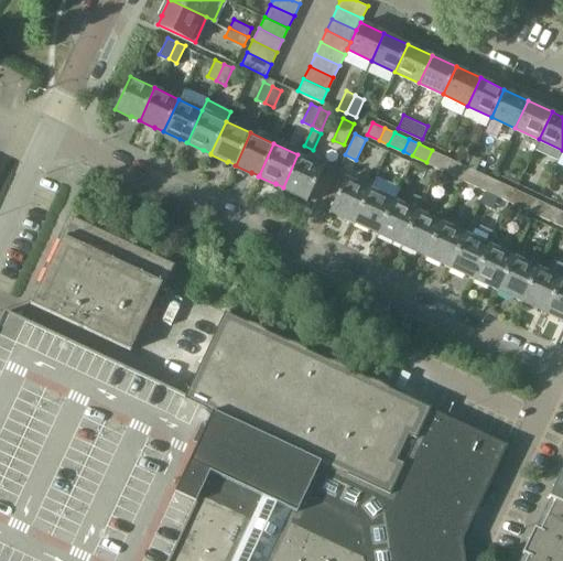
[(436,166),(443,154),(432,150),(426,162),(436,166)]
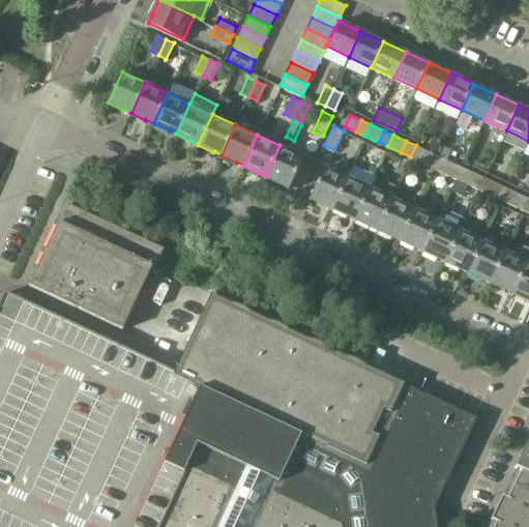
[(266,176),(265,176),(289,186),(303,156),(280,145),(266,176)]
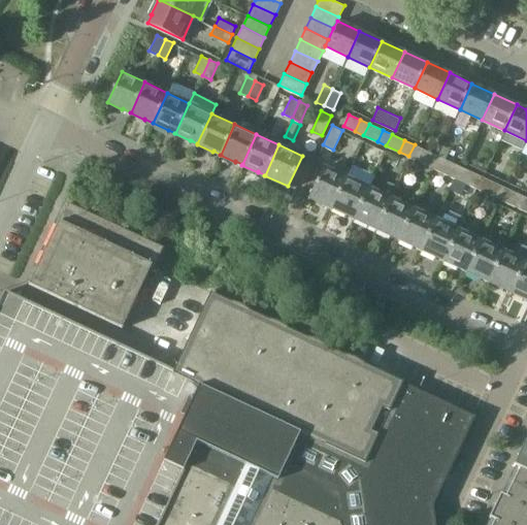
[(422,162),(427,151),(415,144),(408,156),(422,162)]
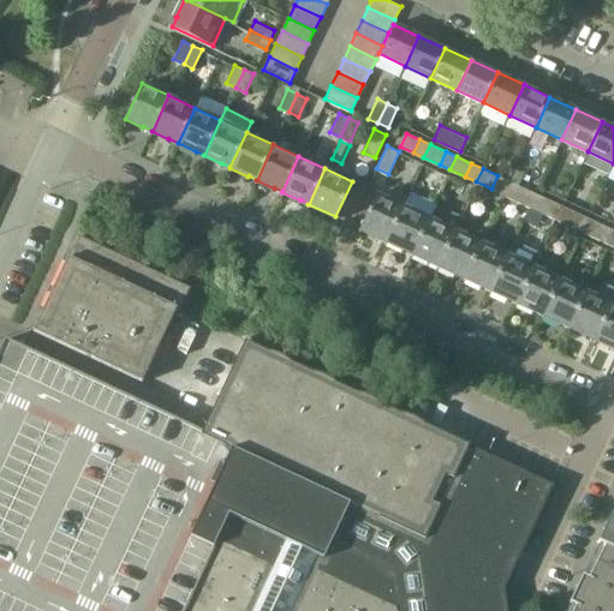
[(504,195),(510,181),(498,175),(492,189),(504,195)]
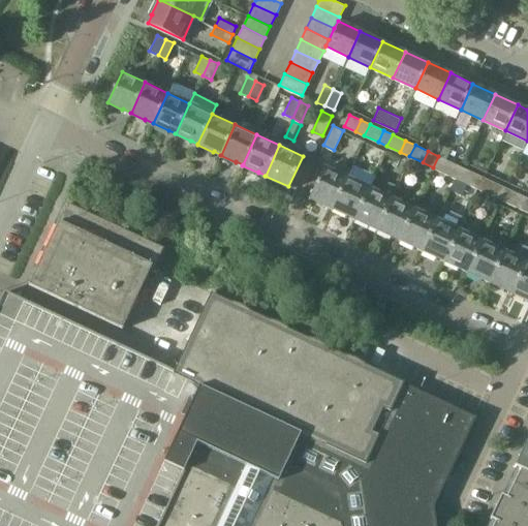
[(445,173),(451,161),(438,156),(433,167),(445,173)]
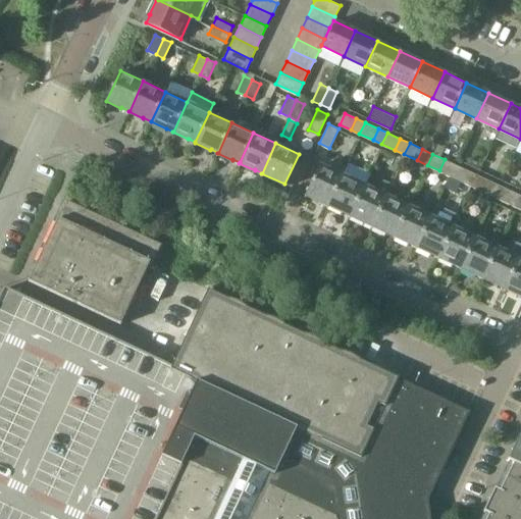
[(469,156),(466,162),(480,168),(482,163),(469,156)]
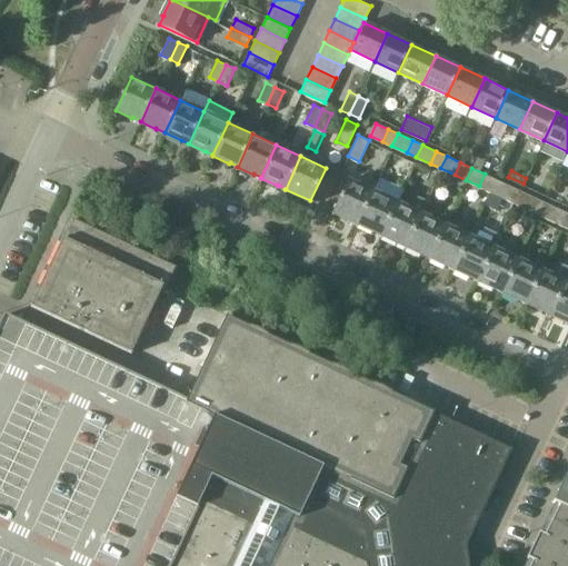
[(489,190),(495,178),(485,174),(479,186),(489,190)]
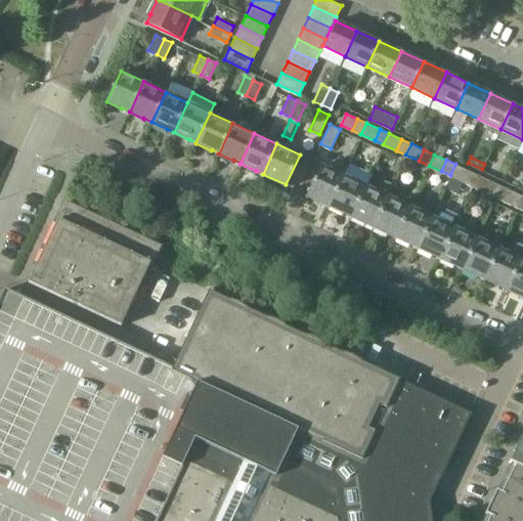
[(328,204),(342,174),(320,163),(306,194),(321,202),(321,201),(328,204)]
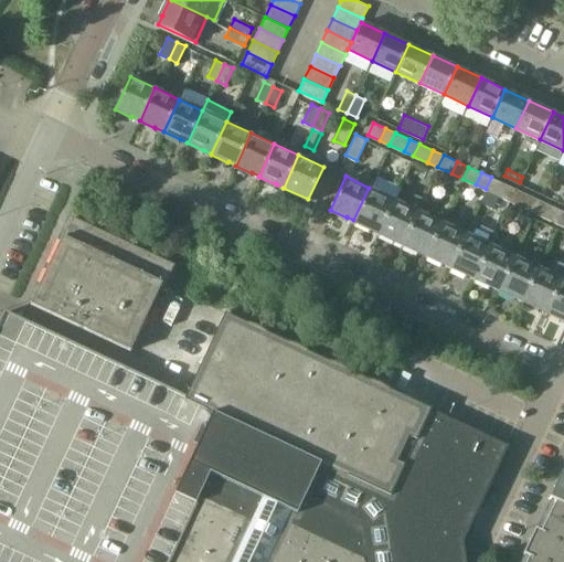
[(500,195),(506,184),(491,177),(486,189),(500,195)]
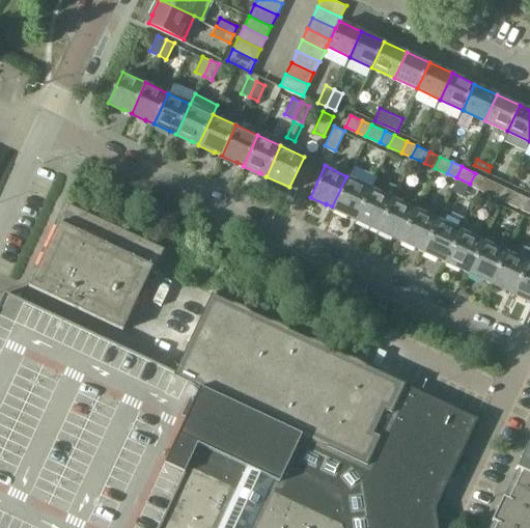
[(479,189),(484,177),(475,173),(470,184),(479,189)]
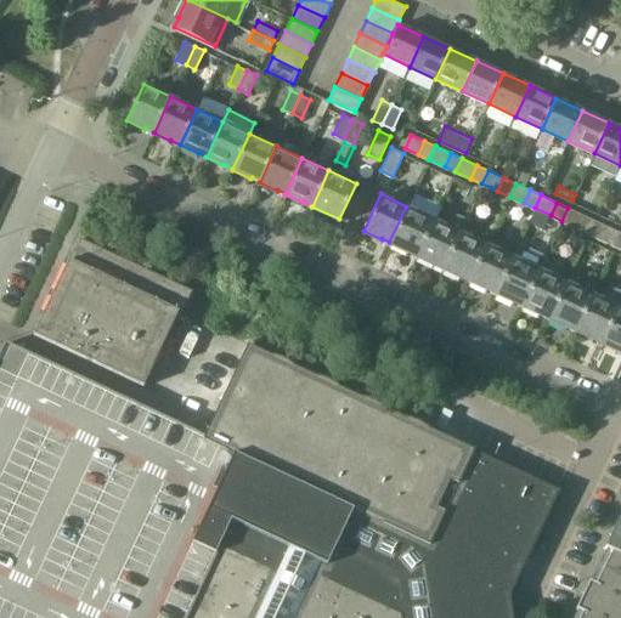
[(416,255),(433,219),(406,207),(389,242),(389,243),(408,251),(416,255)]
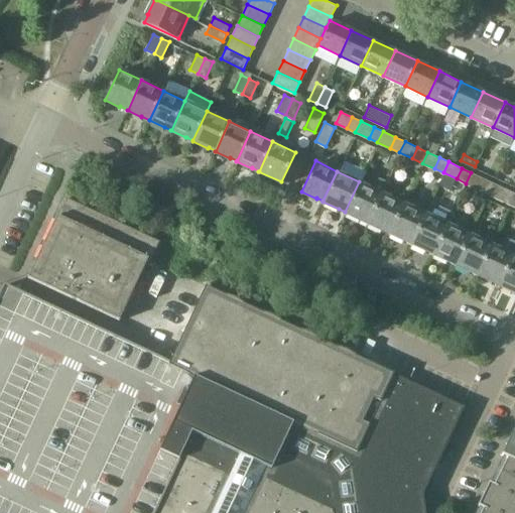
[(479,189),(484,178),(471,172),(466,183),(479,189)]
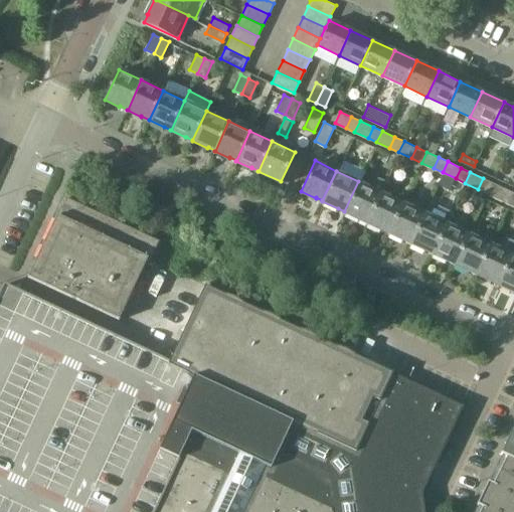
[(365,221),(379,191),(384,180),(376,176),(371,187),(358,181),(344,211),(359,218),(365,221)]
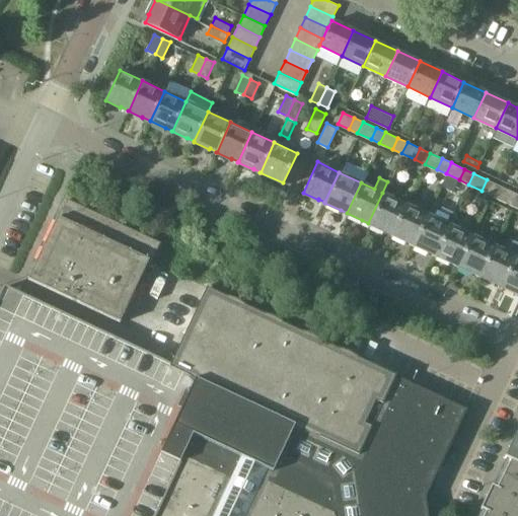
[(491,195),(496,183),(487,179),(482,191),(491,195)]
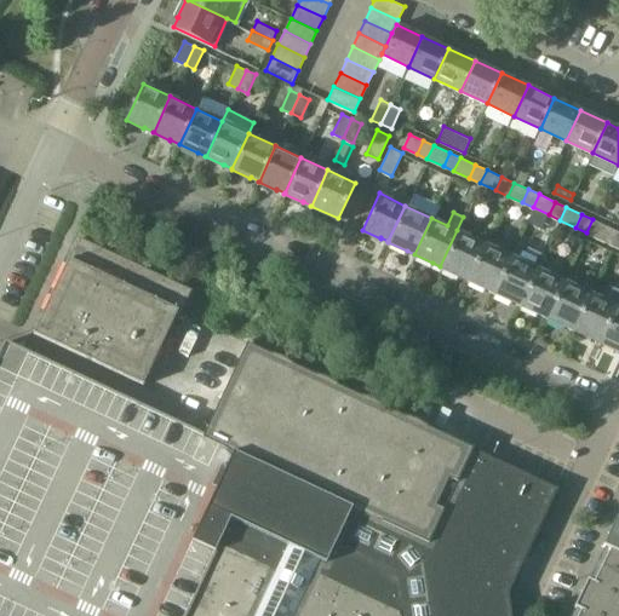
[(601,240),(607,226),(592,219),(586,232),(601,240)]
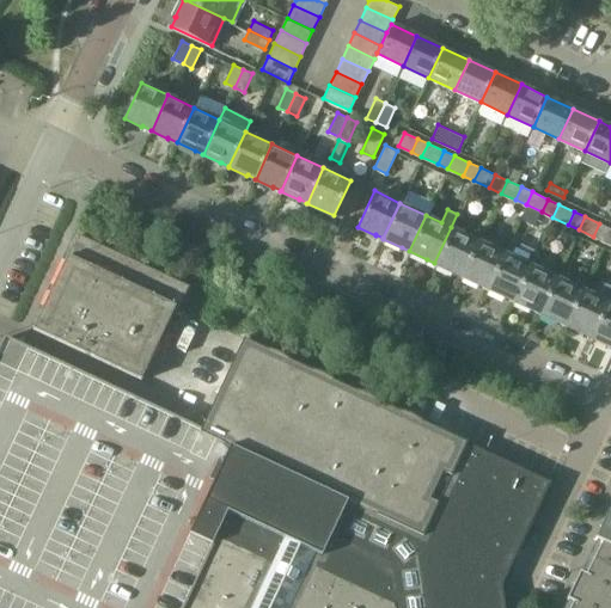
[(605,241),(610,231),(610,228),(599,223),(593,237),(605,241)]
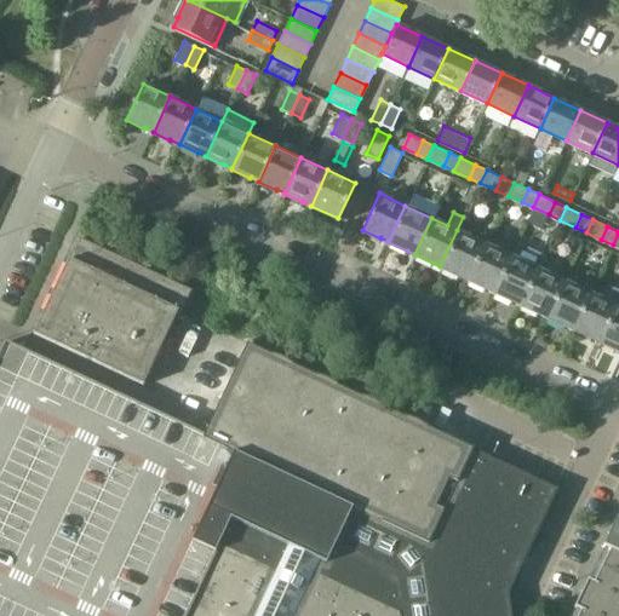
[(468,278),(485,242),(457,230),(440,266),(459,276),(459,275),(468,278)]
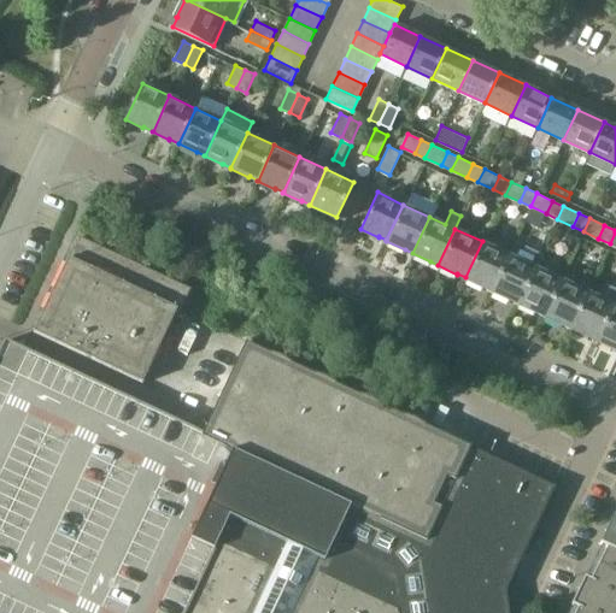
[(77,240),(74,237),(59,270),(63,271),(58,282),(54,280),(45,301),(47,302),(34,331),(142,382),(156,353),(159,355),(189,292),(186,290),(186,289),(182,287),(183,284),(168,277),(166,280),(162,277),(163,275),(136,263),(134,265),(129,263),(130,260),(105,247),(104,251),(98,248),(99,246),(83,237),(82,241),(77,239),(77,240)]
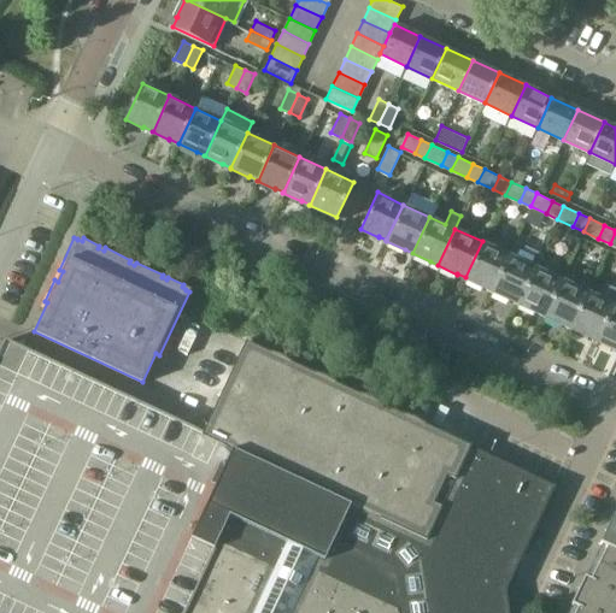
[(517,302),(534,266),(540,253),(515,240),(508,253),(491,289),(491,290),(510,299),(517,302)]
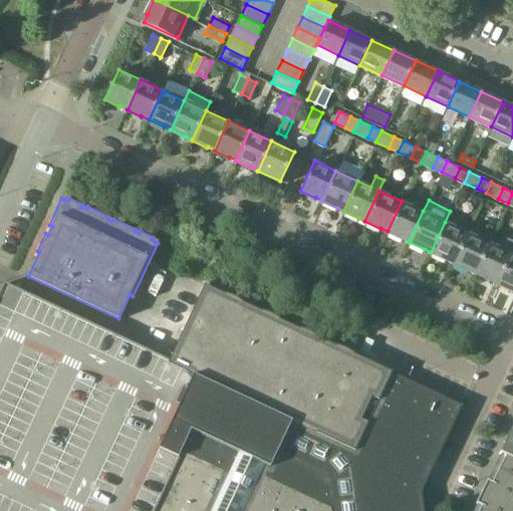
[(409,241),(423,211),(402,201),(388,231),(388,232),(403,239),(403,238),(409,241)]
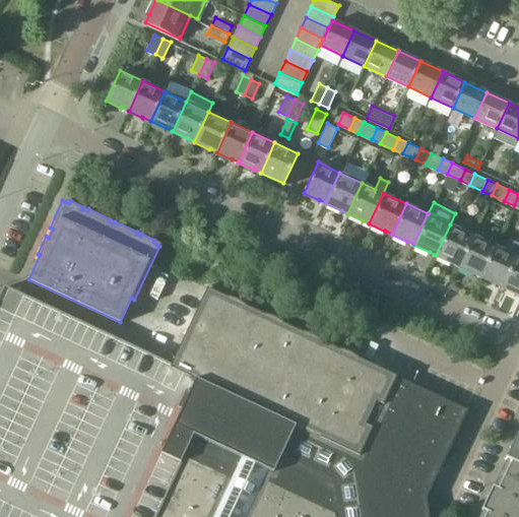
[(458,265),(472,235),(450,224),(436,255),(451,262),(458,265)]
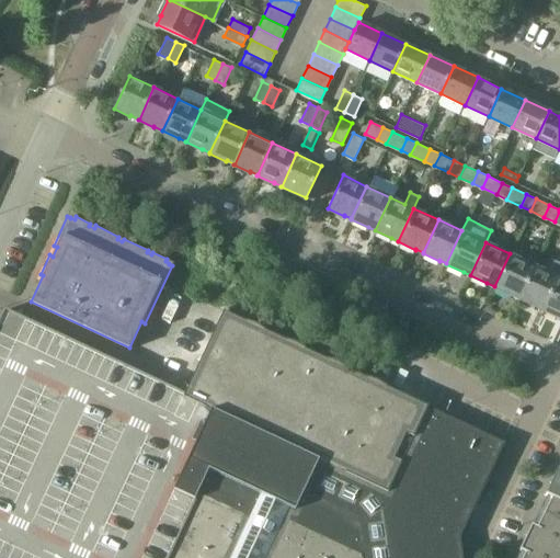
[(518,297),(534,264),(510,253),(494,286),(494,287),(511,294),(518,297)]
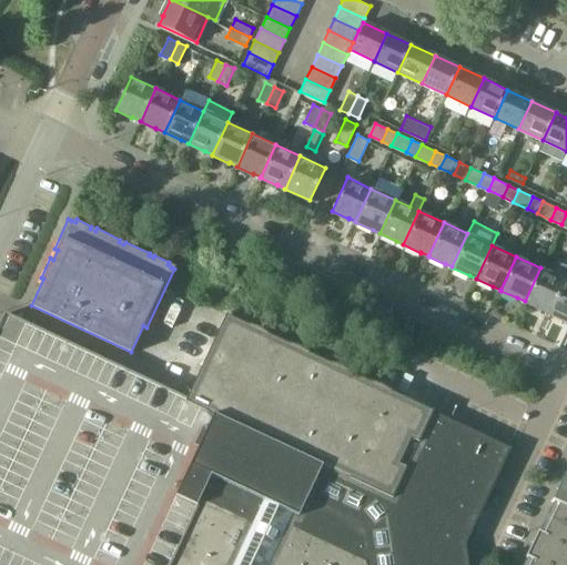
[(549,312),(566,273),(566,265),(560,263),(555,274),(540,268),(525,301),(524,301),(542,310),(542,309),(549,312)]
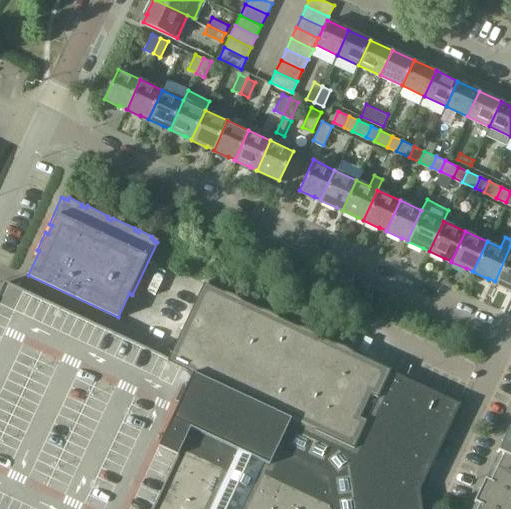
[(510,246),(495,281),(494,282),(509,289),(510,288),(510,246)]
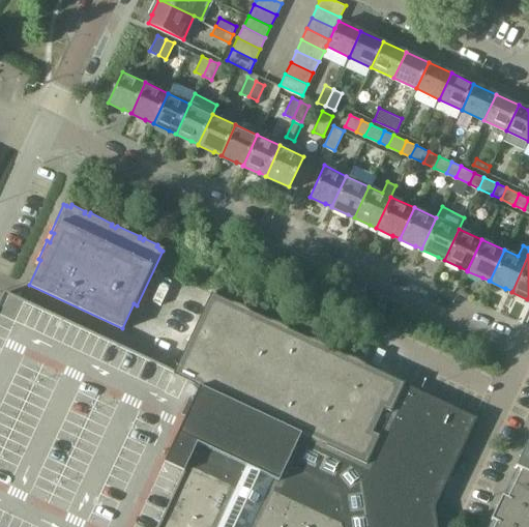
[(0,526),(437,526),(435,506),(436,504),(438,500),(476,417),(404,383),(404,382),(403,381),(402,382),(218,297),(212,294),(212,293),(211,292),(181,355),(175,371),(4,291),(0,298),(0,526)]
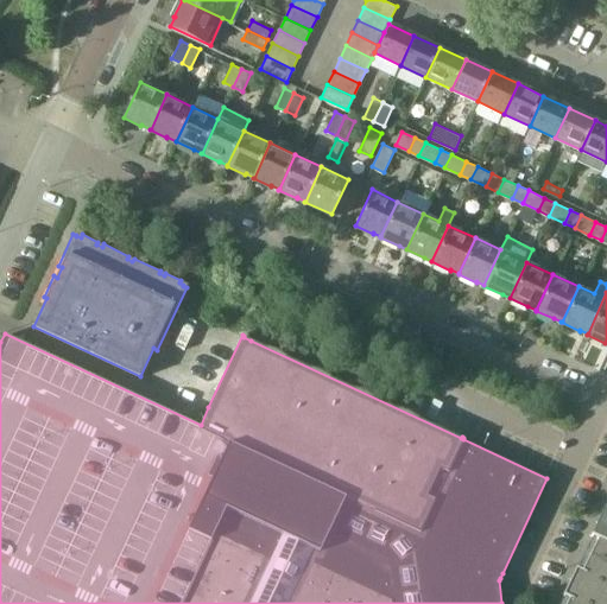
[(606,500),(557,603),(606,603),(606,500)]
